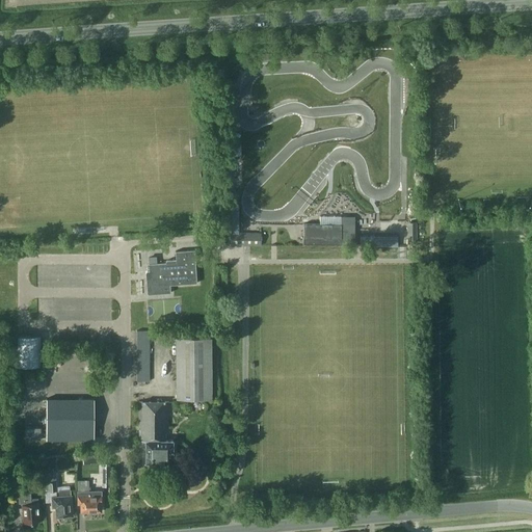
[(238,203),(229,203),(229,223),(225,223),(225,232),(238,232),(238,203)]
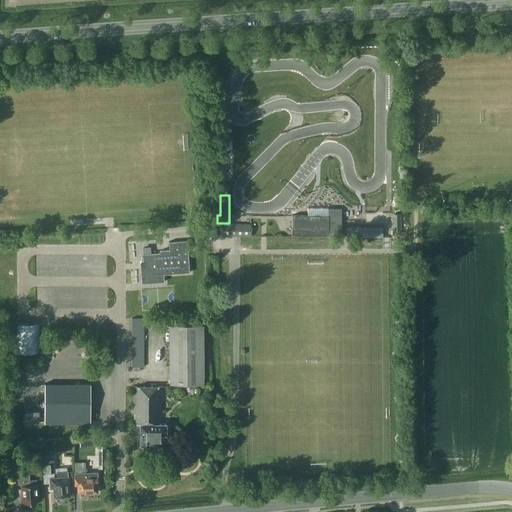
[(308,208),(307,215),(328,215),(328,226),(341,226),(341,208),(308,208)]
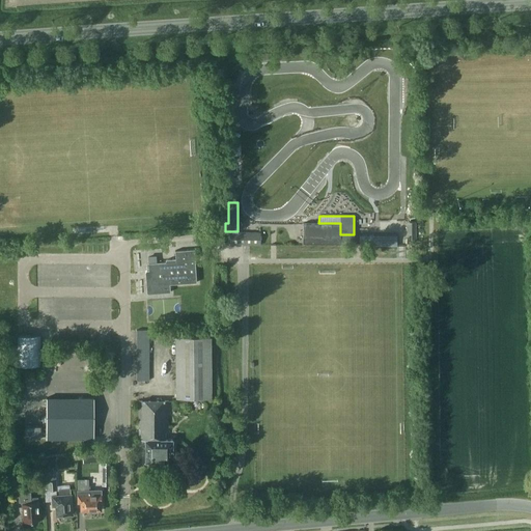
[(409,230),(407,230),(407,239),(415,239),(415,222),(409,222),(409,230)]
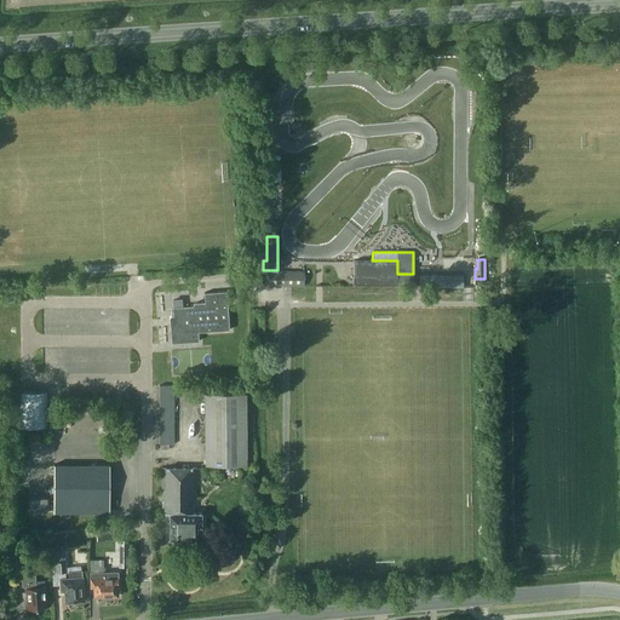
[(372,260),(354,260),(354,276),(397,276),(397,283),(413,283),(413,274),(397,274),(397,260),(372,260)]
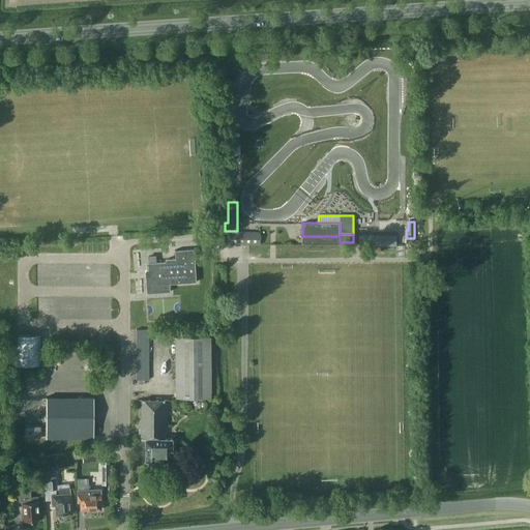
[(260,244),(260,232),(230,232),(230,244),(260,244)]
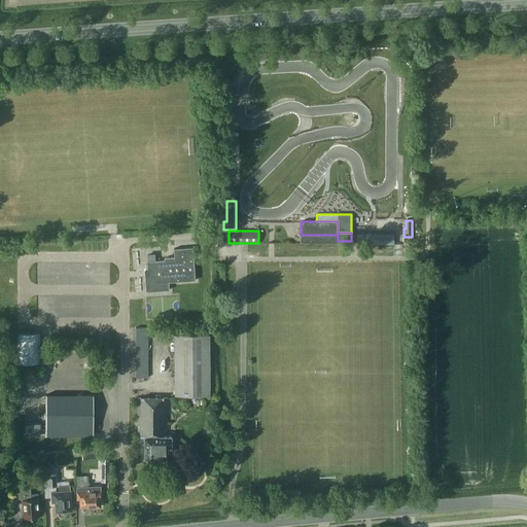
[(356,234),(356,242),(373,242),(373,244),(394,244),(394,233),(356,234)]
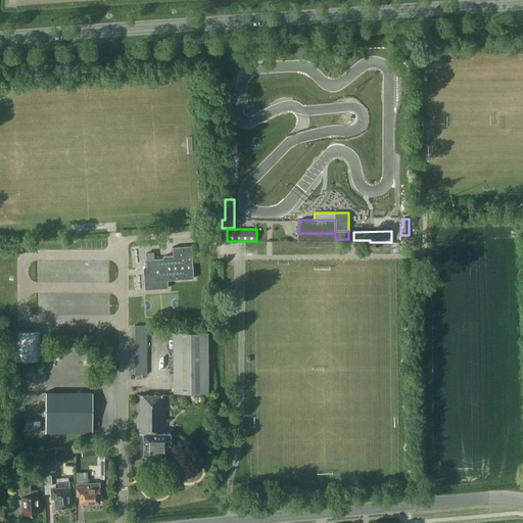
[(146,289),(168,287),(168,280),(193,278),(191,245),(173,246),(173,254),(162,255),(163,257),(154,257),(146,258),(147,266),(144,266),(143,267),(145,288),(146,289)]
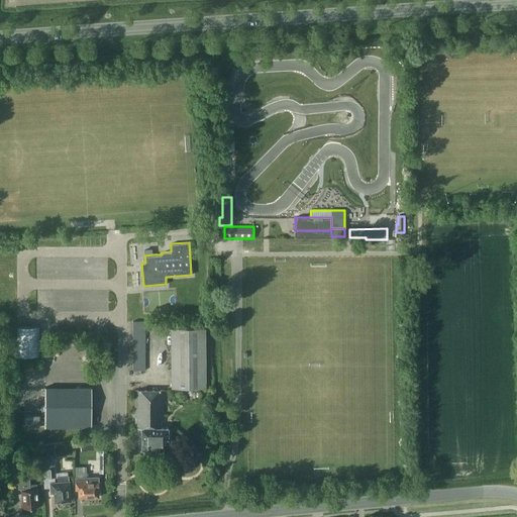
[(133,372),(145,372),(145,322),(133,322),(133,372)]
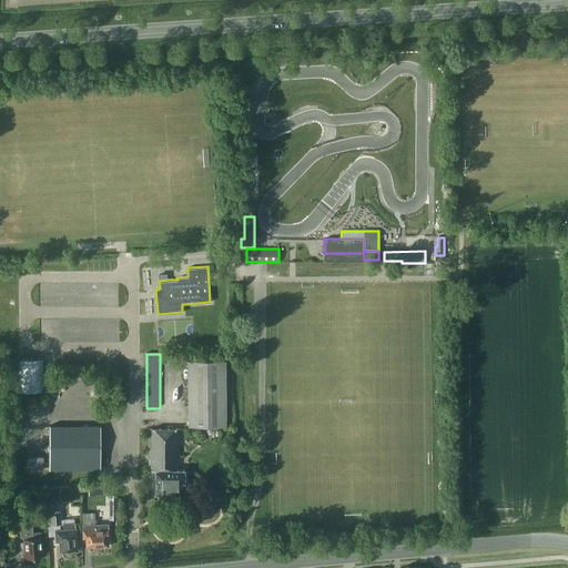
[(42,391),(42,358),(18,358),(19,378),(16,378),(16,391),(42,391)]
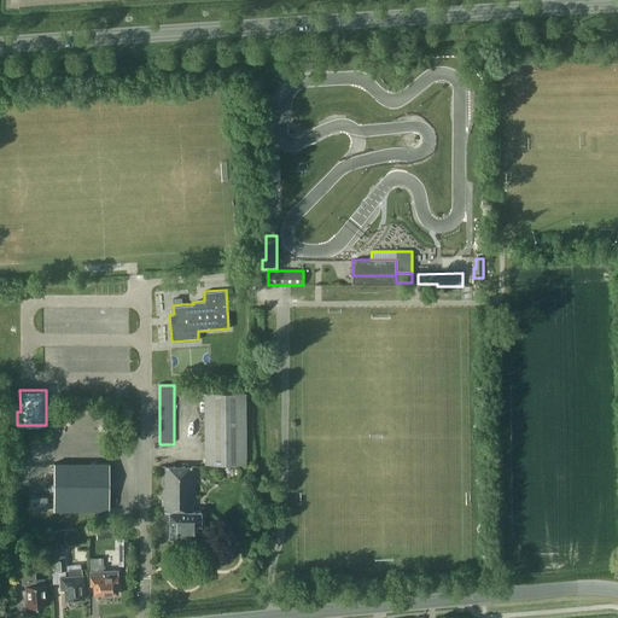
[(207,464),(246,464),(245,392),(205,392),(207,464)]
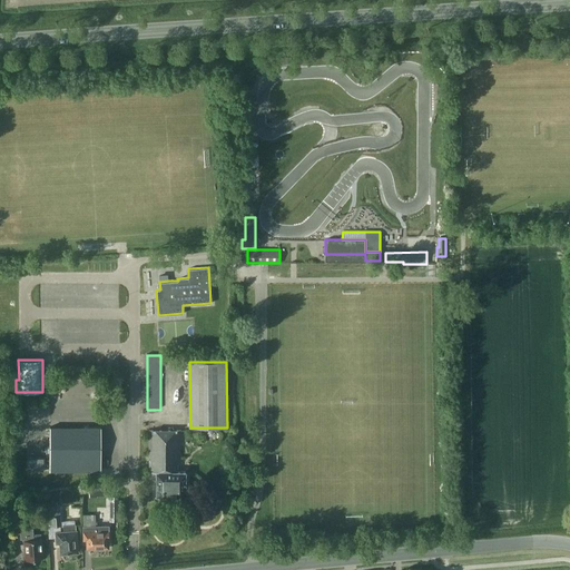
[(49,471),(100,471),(100,426),(49,426),(49,471)]
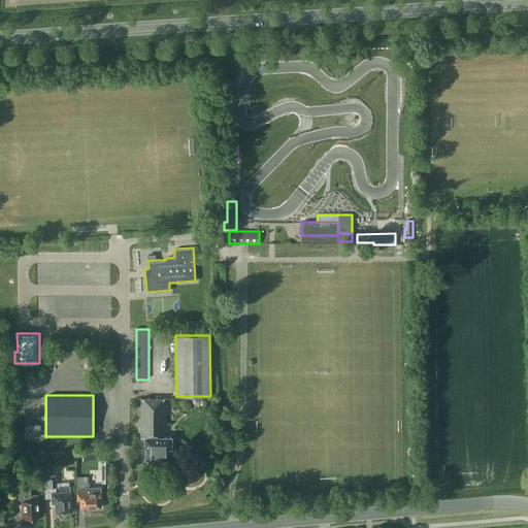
[(145,460),(174,459),(174,434),(169,434),(169,399),(139,399),(139,439),(144,439),(145,460)]
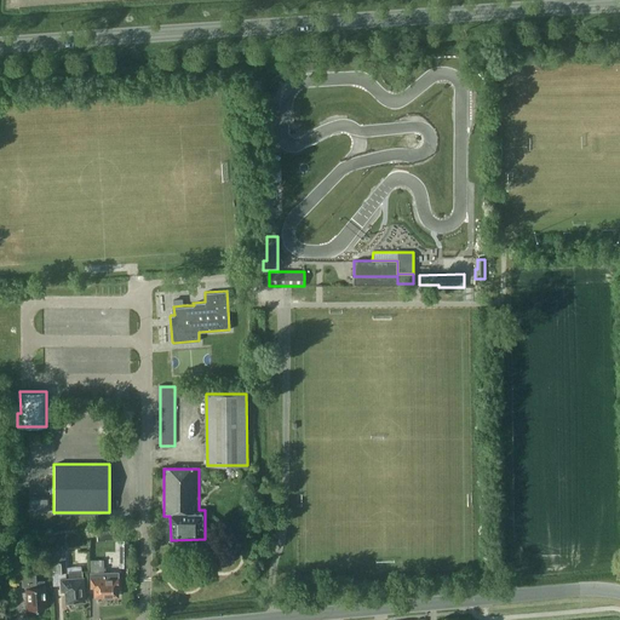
[(29,512),(47,512),(46,497),(28,498),(29,512)]
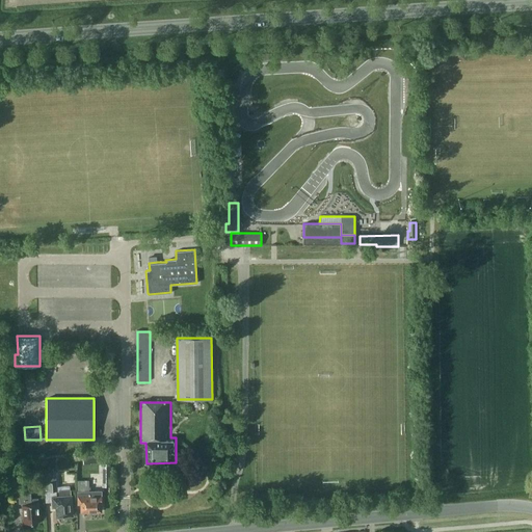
[(82,454),(83,464),(98,462),(97,452),(82,454)]
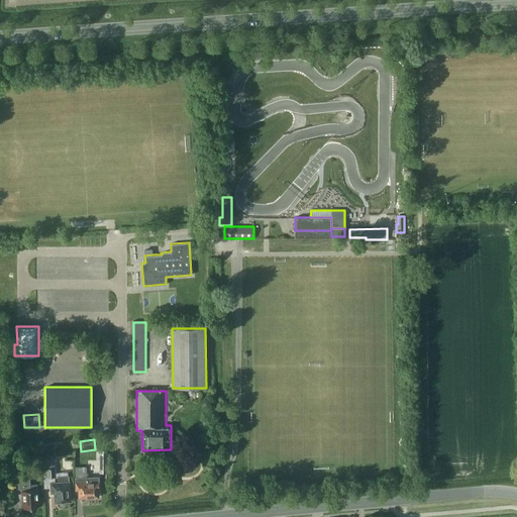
[(43,477),(56,477),(55,463),(50,464),(49,458),(42,458),(43,477)]
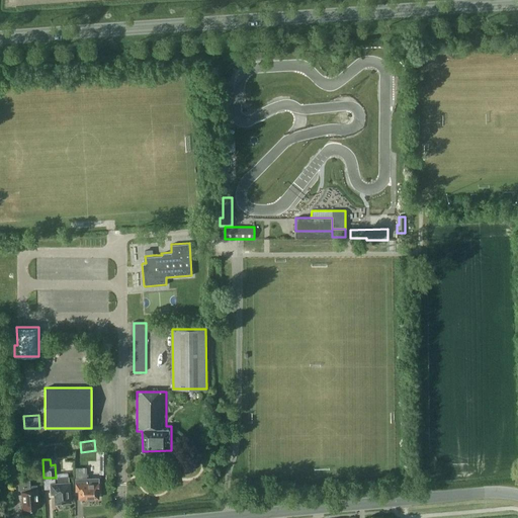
[(97,489),(99,488),(99,477),(87,478),(87,467),(76,467),(77,491),(79,491),(80,498),(98,498),(97,489)]
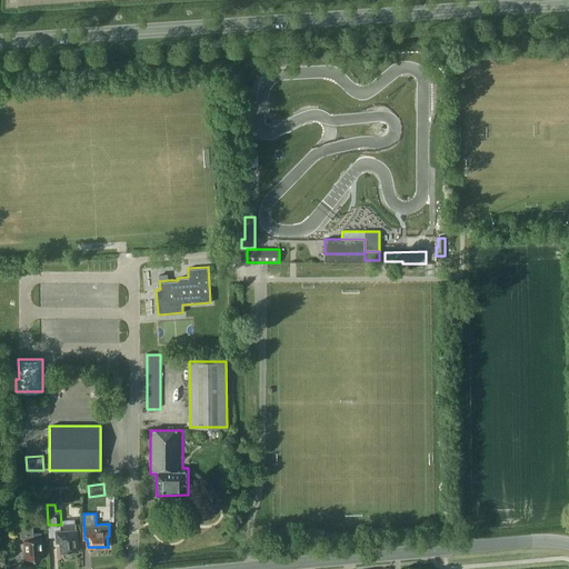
[(60,552),(77,551),(76,530),(75,523),(62,525),(63,531),(56,531),(57,541),(60,541),(60,552)]
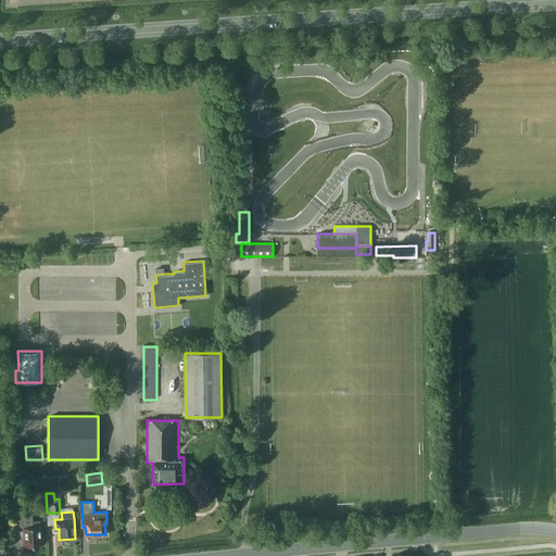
[(41,523),(39,523),(39,520),(34,521),(33,516),(19,517),(20,525),(22,523),(23,528),(21,528),(21,532),(23,532),(24,544),(43,542),(41,523)]
